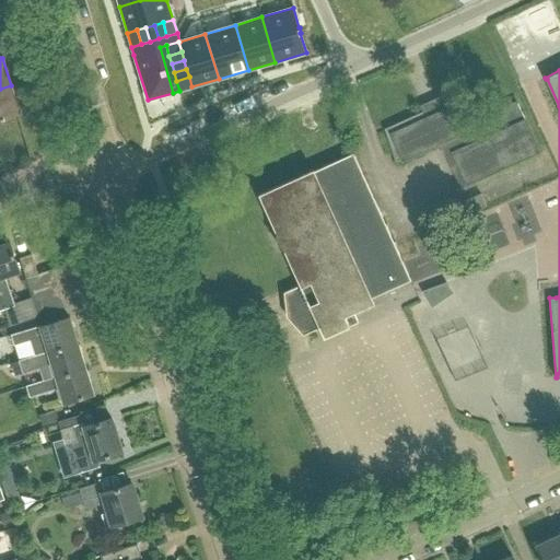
[(189,77),(176,81),(179,91),(191,86),(189,77)]
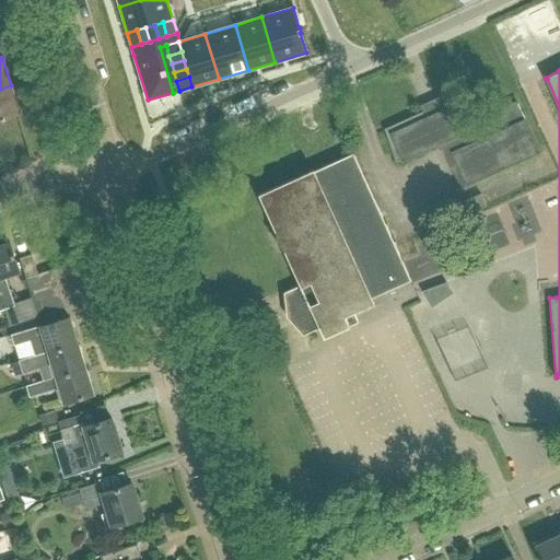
[(0,89),(0,118),(19,113),(11,85),(0,89)]
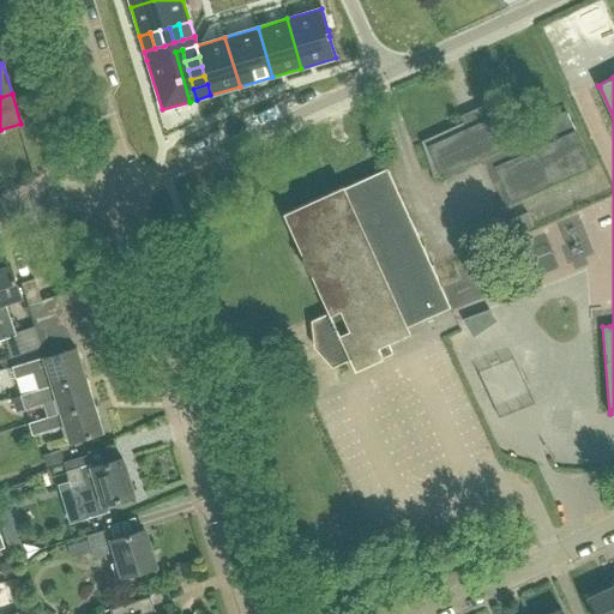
[(512,136),(497,101),(481,108),(483,114),(482,115),(422,142),(433,175),(439,173),(440,176),(481,158),(488,170),(505,206),(591,168),(566,113),(567,113),(566,112),(512,136)]
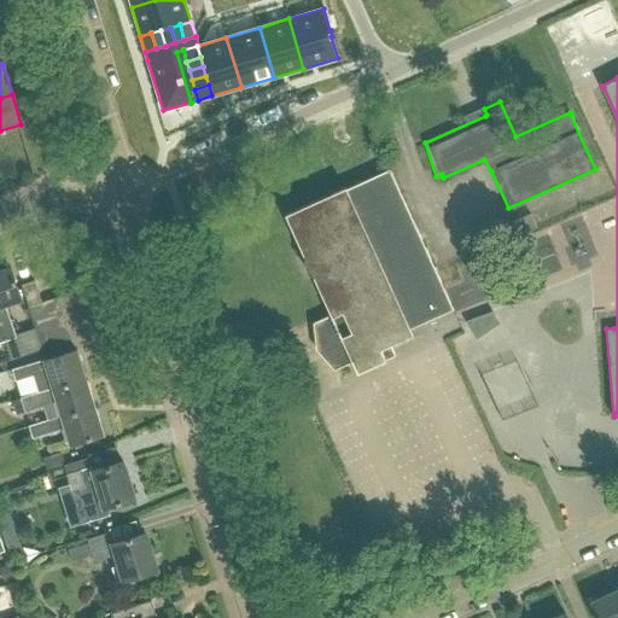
[(454,309),(390,168),(347,188),(347,187),(286,215),(287,216),(290,215),(307,254),(303,255),(305,267),(313,277),(316,274),(332,309),(334,313),(314,322),(327,339),(331,348),(334,368),(351,361),(357,373),(386,360),(385,359),(395,355),(390,344),(412,333),(409,328),(454,309)]
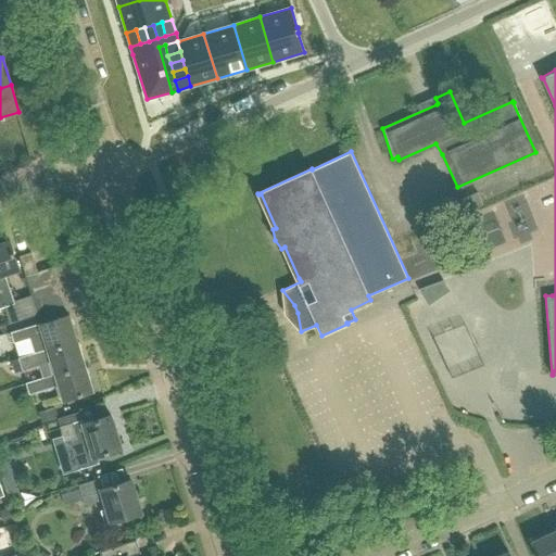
[(0,243),(0,294),(4,306),(14,303),(4,275),(20,269),(10,241),(0,243)]
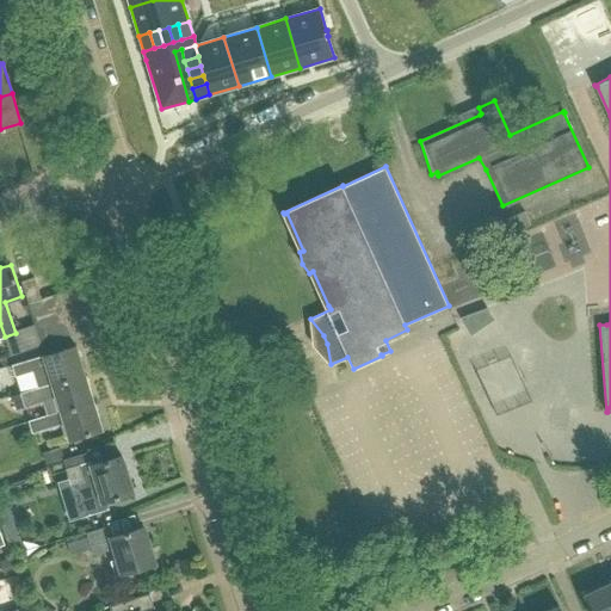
[(28,303),(41,300),(35,277),(34,277),(22,282),(28,303)]
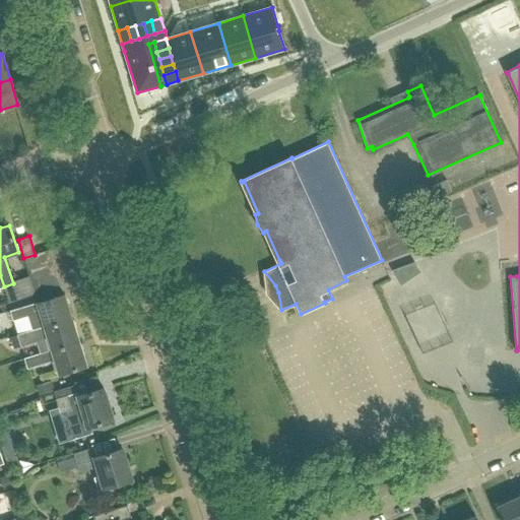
[(27,269),(52,262),(49,250),(37,254),(35,255),(23,258),(27,269)]
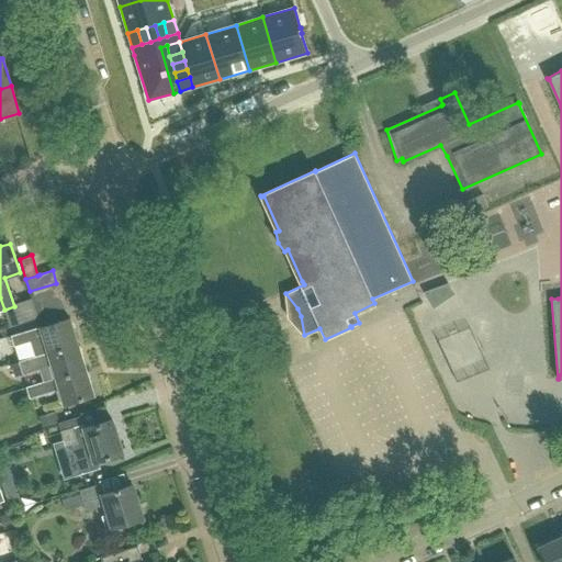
[(34,305),(60,296),(56,283),(30,291),(34,305)]
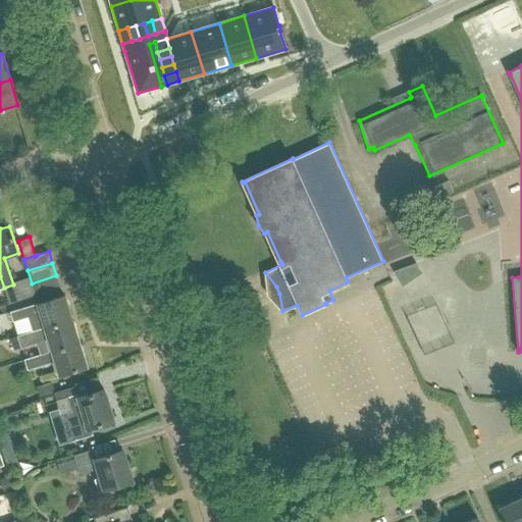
[(404,284),(422,272),(416,263),(397,271),(399,276),(404,284)]
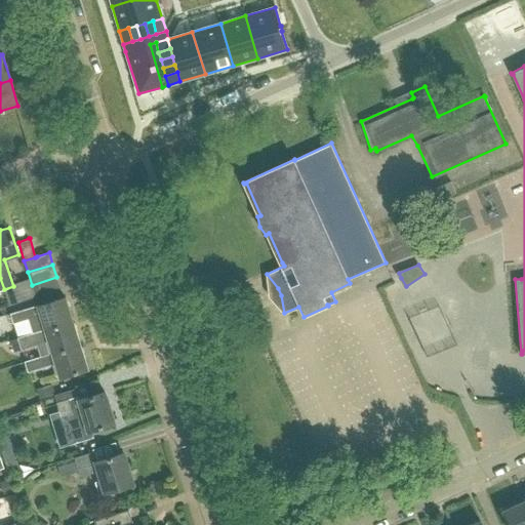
[(56,277),(32,285),(35,297),(61,290),(56,277)]
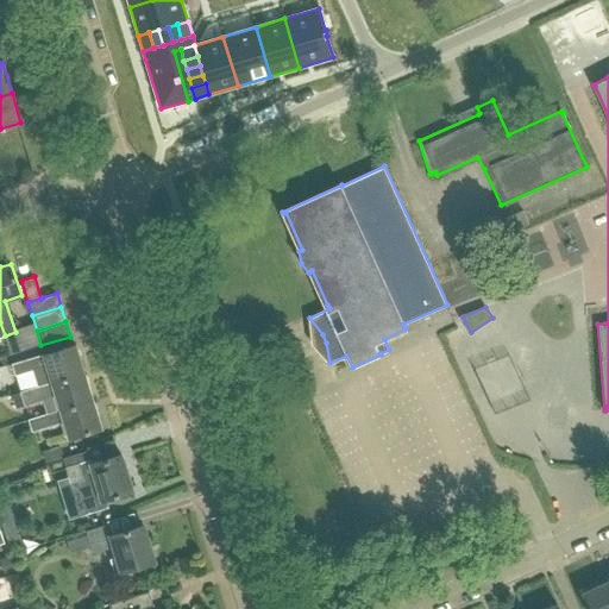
[(52,382),(85,372),(75,344),(12,364),(16,376),(48,366),(52,382)]
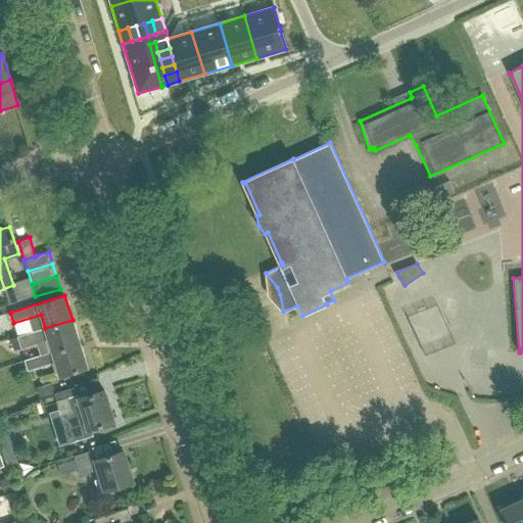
[(41,355),(80,343),(73,320),(45,328),(45,329),(17,337),(20,346),(37,342),(41,355)]
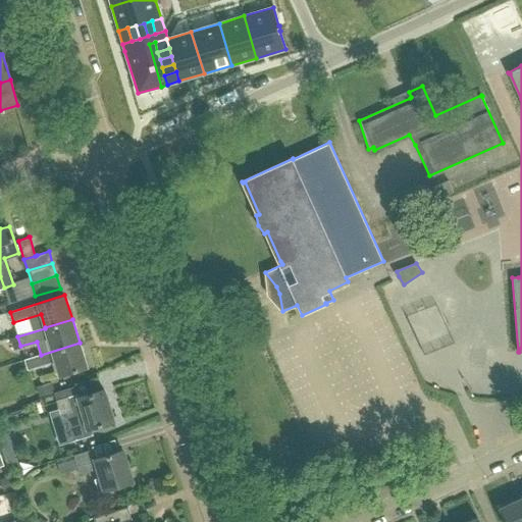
[(80,343),(41,355),(24,360),(28,369),(44,365),(55,361),(59,375),(87,367),(80,343)]
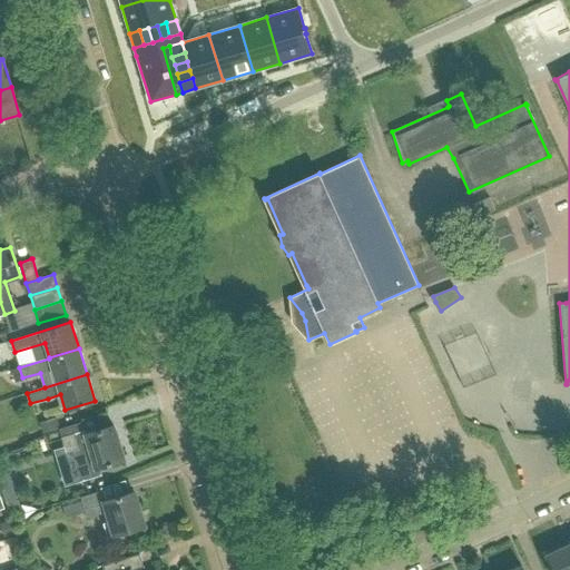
[(101,474),(99,467),(124,459),(114,424),(86,433),(82,422),(59,429),(67,452),(89,445),(91,452),(76,457),(82,480),(101,474)]
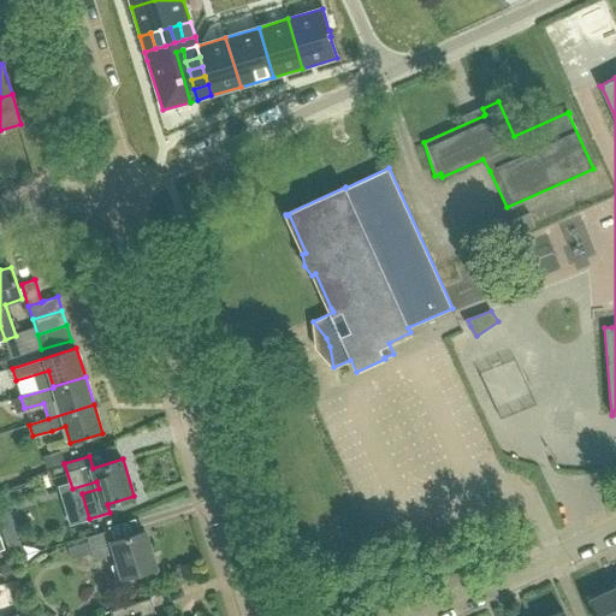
[(123,578),(157,568),(144,531),(112,540),(110,529),(87,537),(94,560),(116,552),(123,578)]
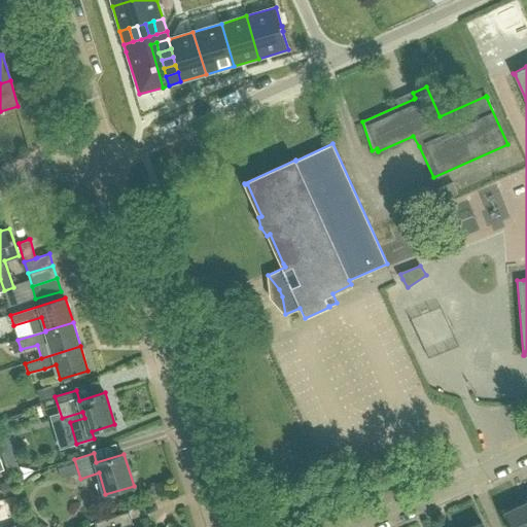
[(508,526),(526,526),(526,502),(502,513),(508,526)]
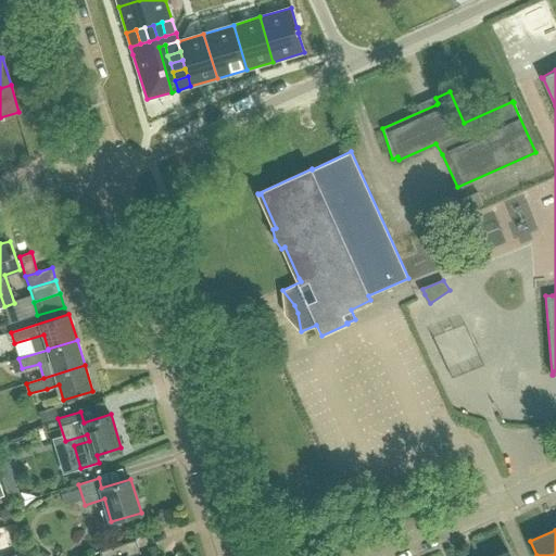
[(124,555),(139,552),(136,540),(100,552),(101,555),(124,555)]
